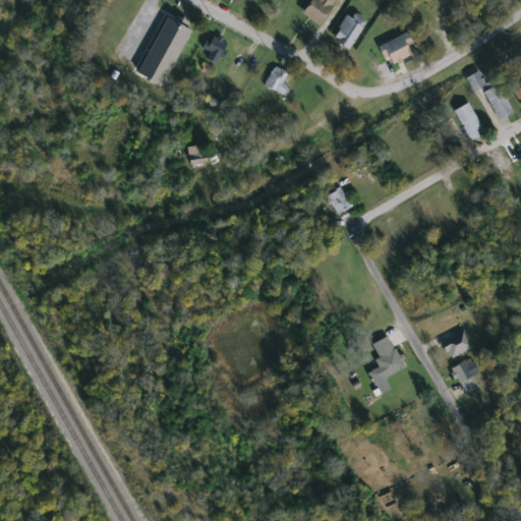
[(301,14),(310,0),(335,0),(319,25),(301,14)]
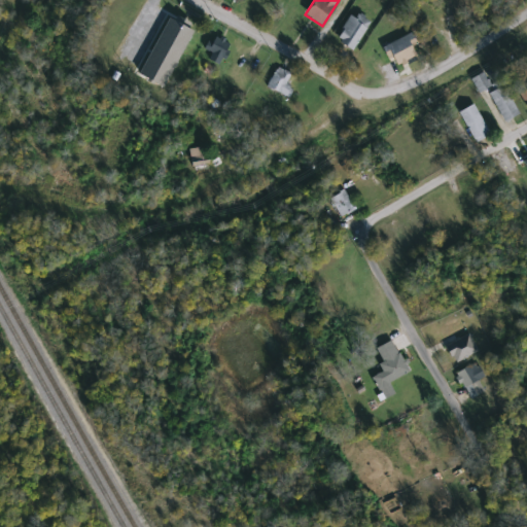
[(370,25),(351,50),(336,39),(353,13),(370,25)]
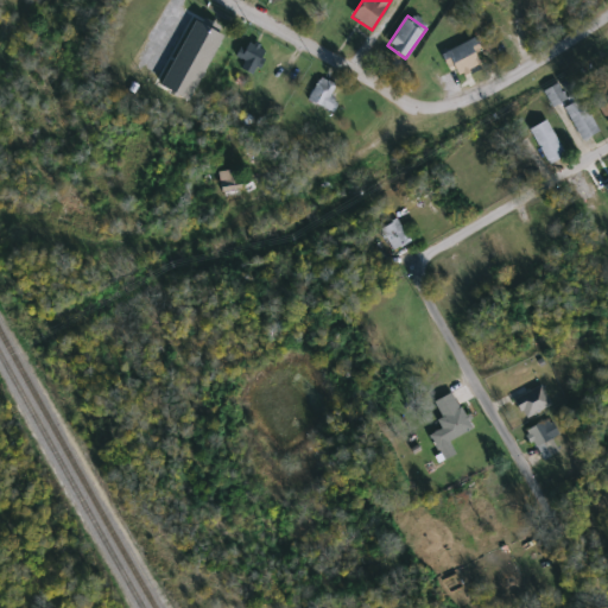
[(195,88),(168,75),(196,21),(222,36),(195,88)]
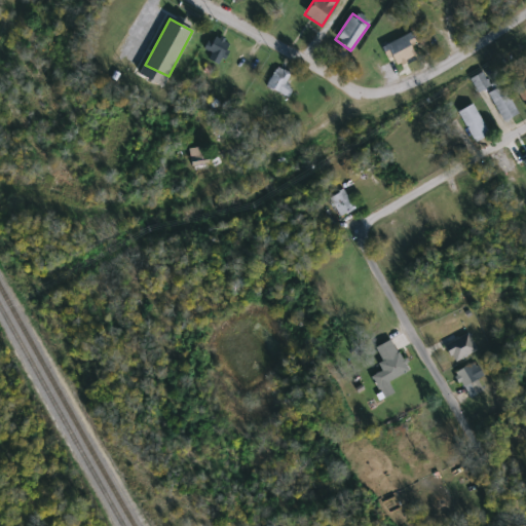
[(416,44),(411,47),(416,59),(392,70),(382,47),(412,34),(416,44)]
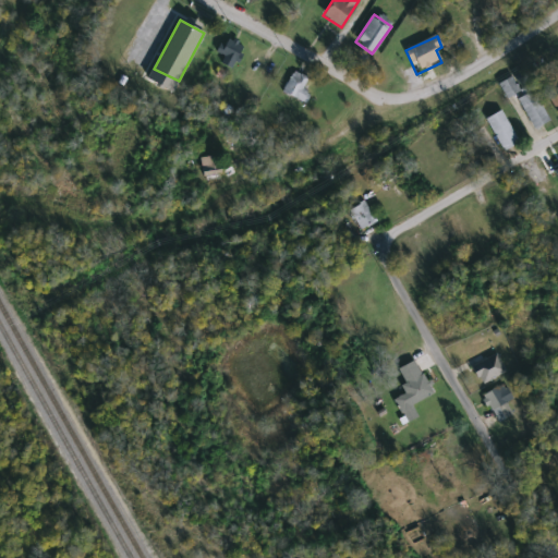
[(218,62),(229,39),(244,47),(232,70),(218,62)]
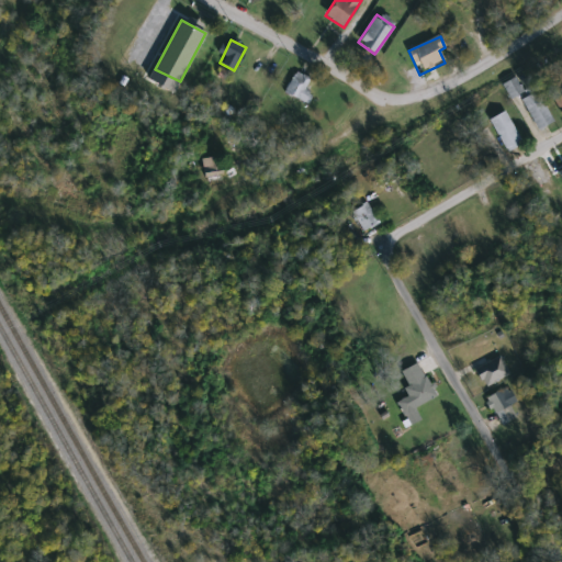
[(305,91),(313,96),(308,104),(285,93),(294,71),(311,79),(305,91)]
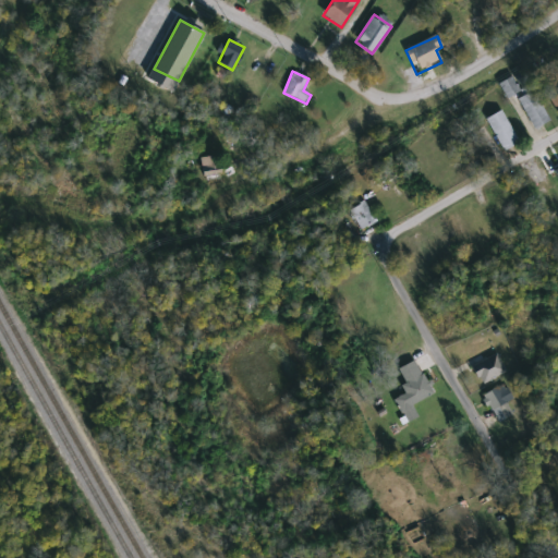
[(500,84),(513,77),(520,91),(507,97),(500,84)]
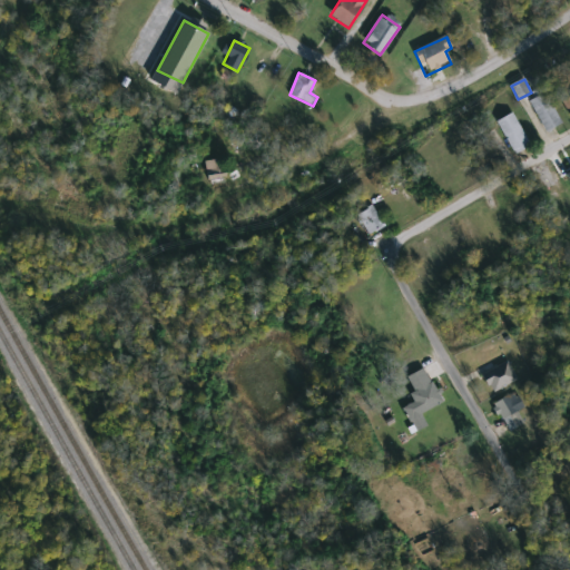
[(546,133),(529,99),(544,91),(561,125),(546,133)]
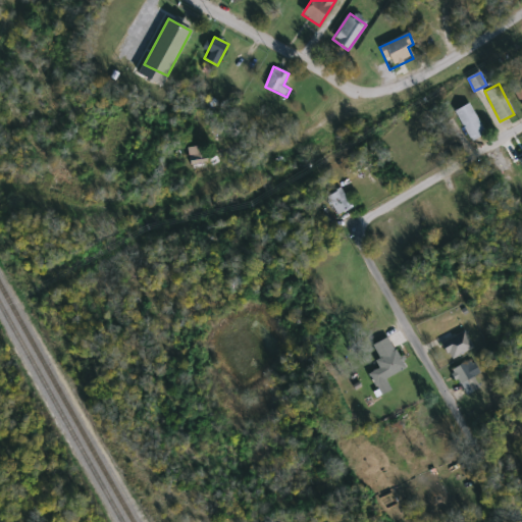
[(455,111),(469,103),(485,134),(471,142),(455,111)]
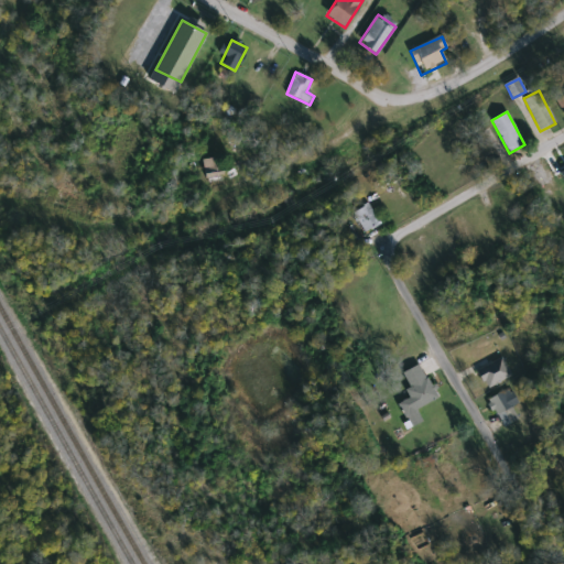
[(353,213),(368,204),(380,224),(365,232),(353,213)]
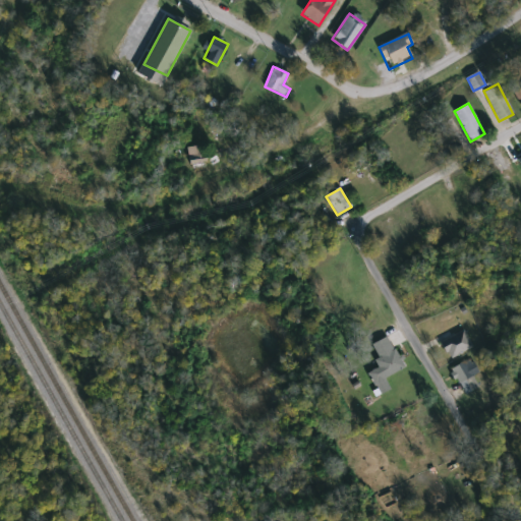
[(443,338),(467,334),(470,352),(446,356),(443,338)]
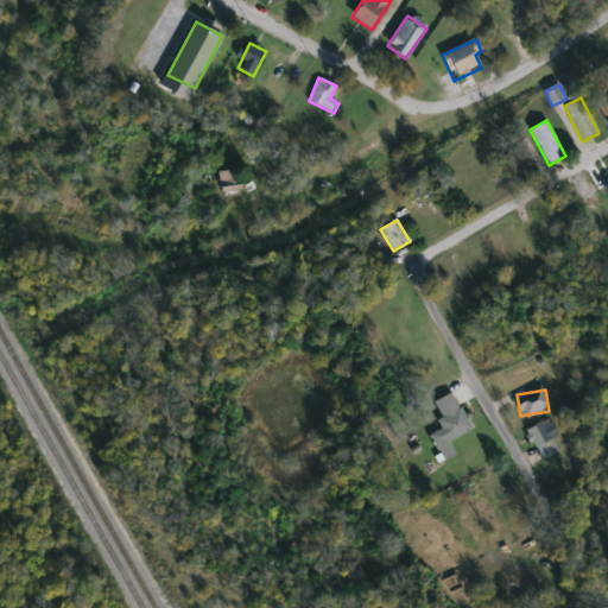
[(431,404),(451,393),(473,429),(441,447),(434,434),(445,428),(431,404)]
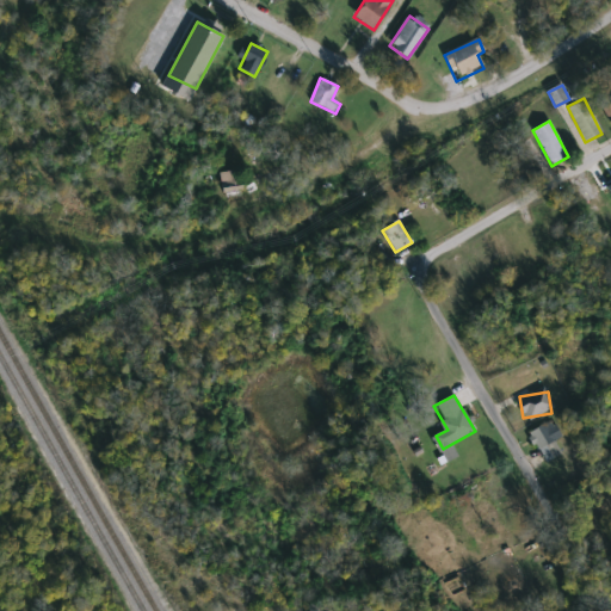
[(543,463),(529,432),(554,421),(561,438),(555,442),(561,455),(543,463)]
